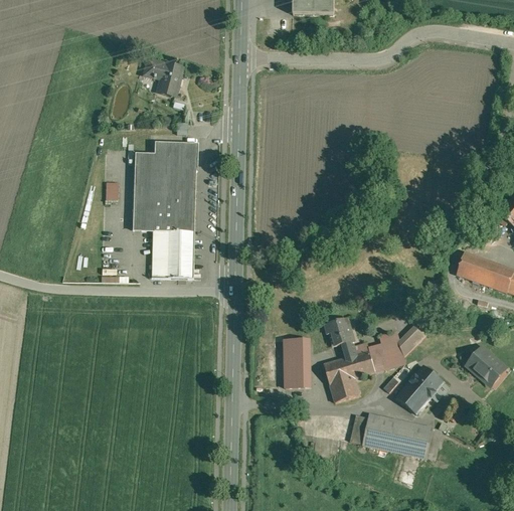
[(292,0),(292,16),(331,17),(331,0),(292,0)]
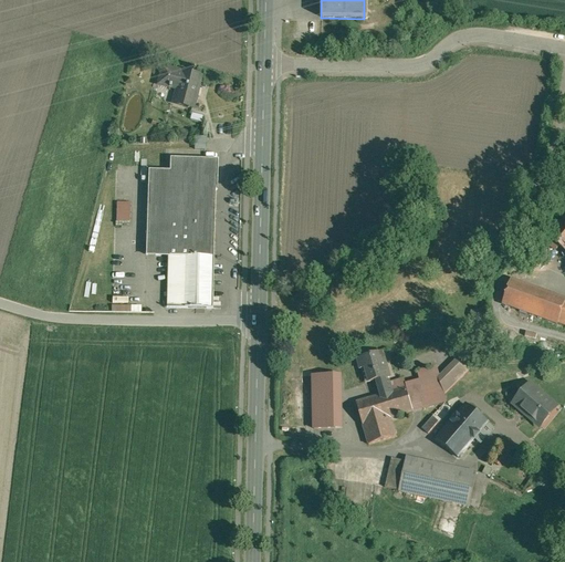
[(200,73),(164,63),(159,80),(177,84),(173,101),(191,105),(200,73)]
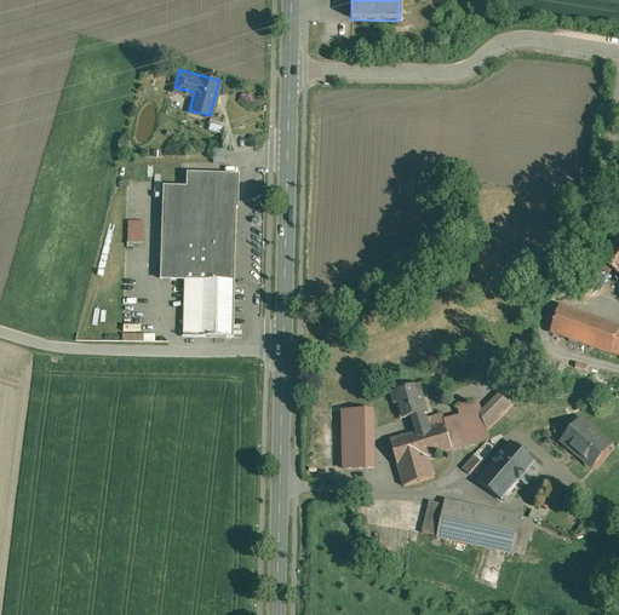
[(228,171),(184,170),(184,183),(160,183),(159,270),(184,270),(184,326),(182,326),(182,328),(234,327),(234,326),(231,326),(231,225),(227,225),(228,171)]
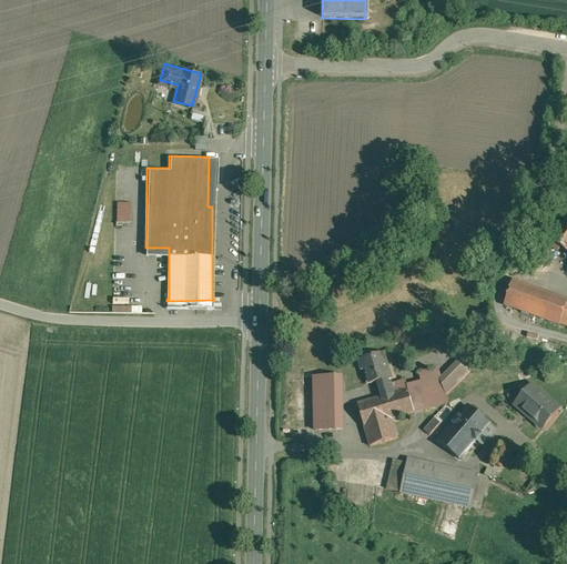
[(131,199),(117,199),(117,218),(130,218),(131,199)]
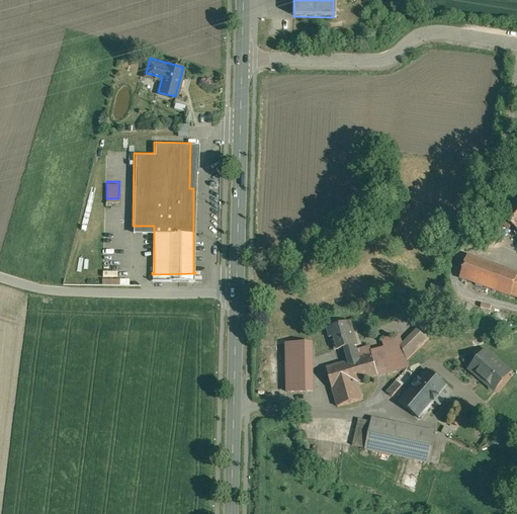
[(516,194),(502,213),(516,225),(516,194)]
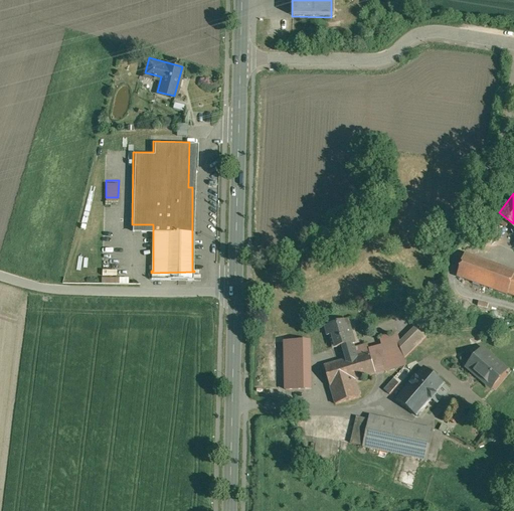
[(513,269),(465,251),(458,272),(507,290),(513,270),(513,269)]
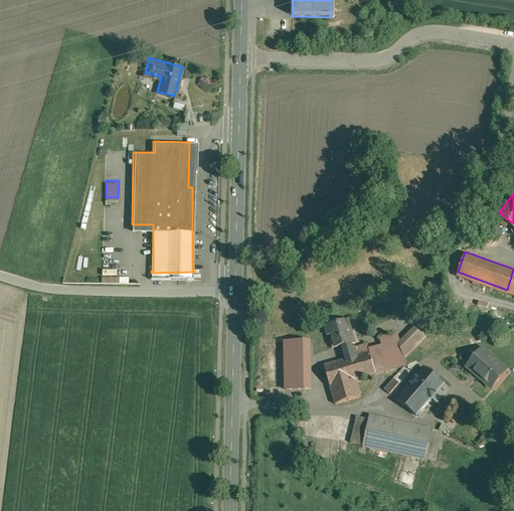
[(443,276),(429,279),(431,290),(445,287),(443,276)]
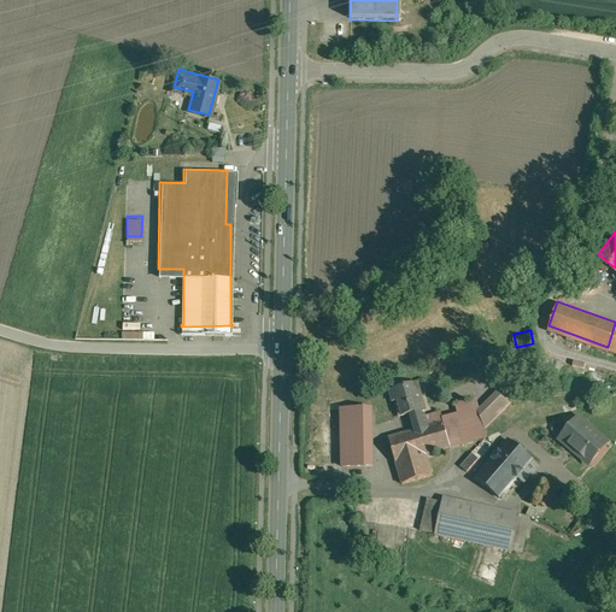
[(416,380),(389,387),(393,398),(398,396),(403,412),(410,410),(415,427),(427,423),(423,413),(422,406),(423,406),(416,380)]
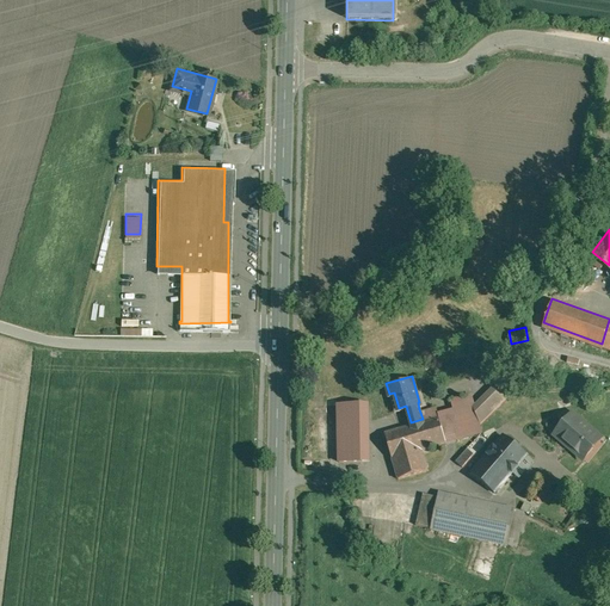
[(507,391),(495,379),(472,402),(478,422),(507,391)]
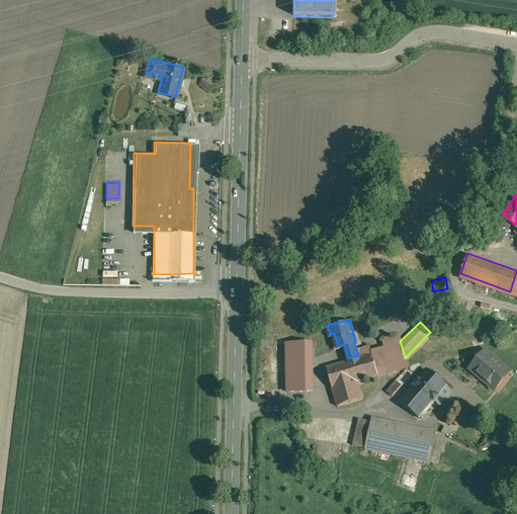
[(382,345),(371,348),(378,371),(407,363),(405,358),(400,341),(398,332),(380,337),(382,345)]
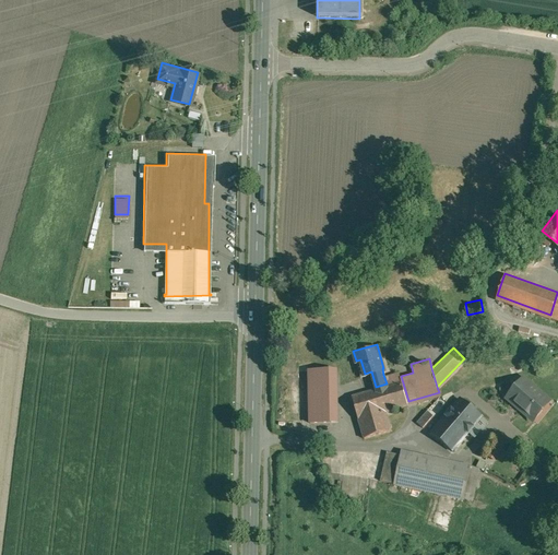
[(330,367),(309,367),(309,418),(331,418),(330,367)]
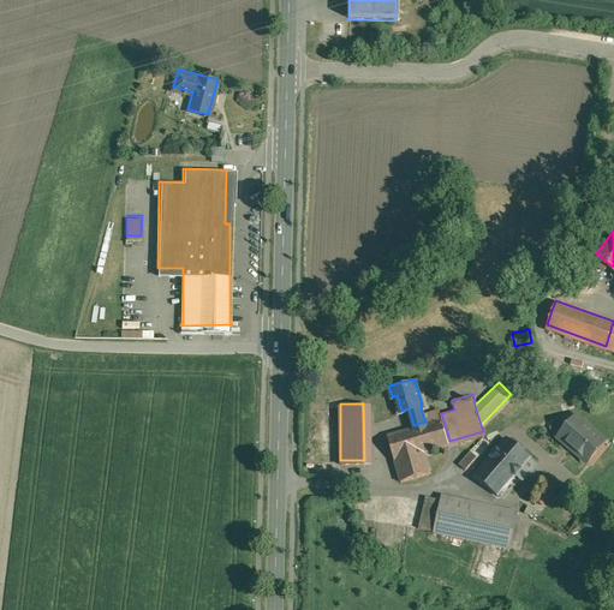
[(439,407),(422,412),(425,422),(441,417),(439,407)]
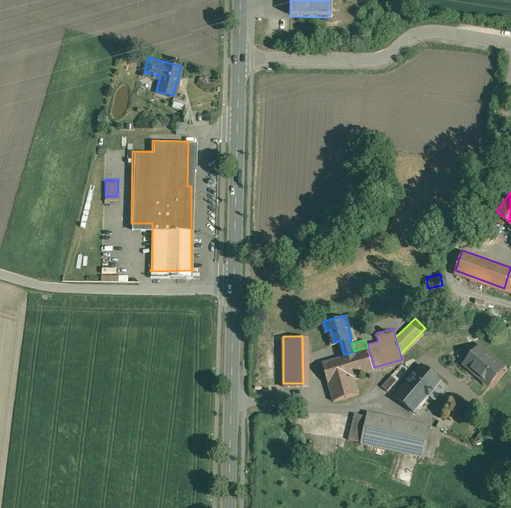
[(503,364),(478,344),(464,361),(470,366),(488,381),(503,364)]
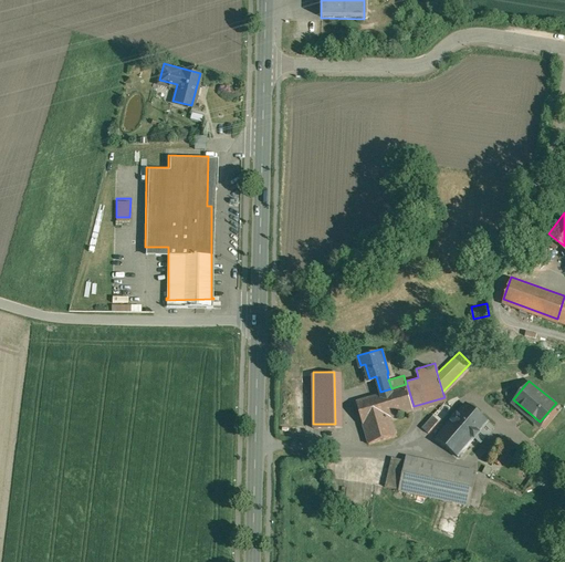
[(380,392),(363,396),(356,398),(363,422),(368,440),(395,433),(389,414),(412,407),(406,384),(391,388),(380,392)]
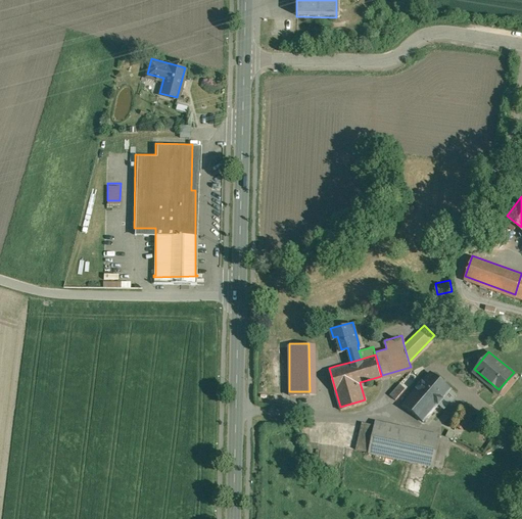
[(432,369),(402,399),(423,418),(452,386),(432,369)]
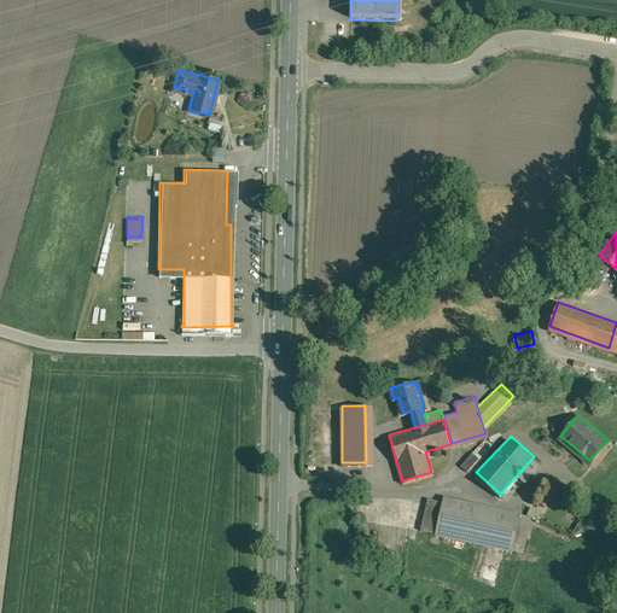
[(472,450),(460,463),(466,468),(478,455),(472,450)]
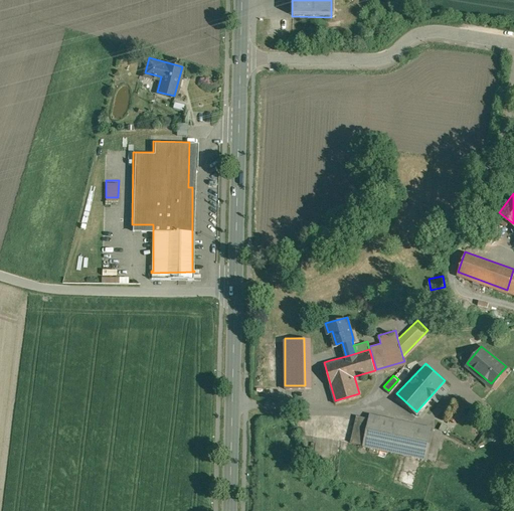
[(368,415),(355,412),(350,439),(362,442),(368,415)]
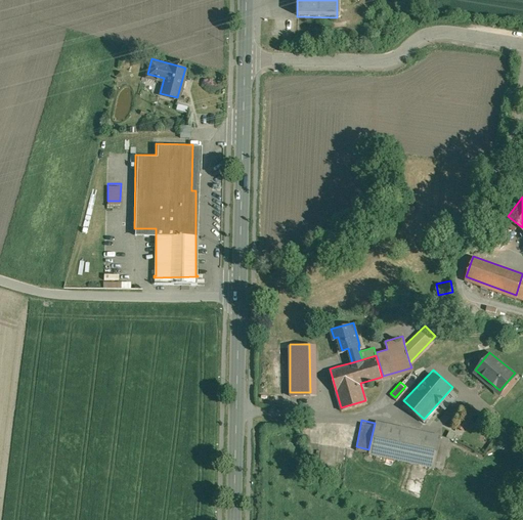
[(440,434),(376,420),(375,423),(368,449),(368,450),(442,466),(445,455),(436,452),(440,434)]
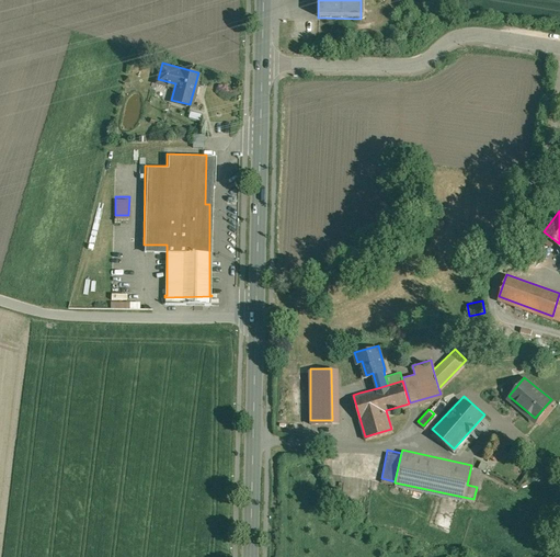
All buildings are outlined.
